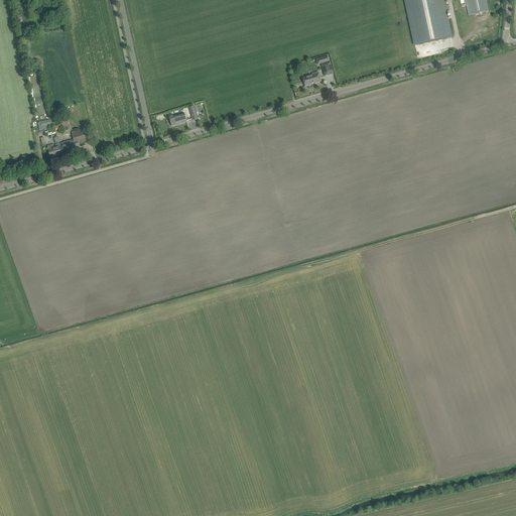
[(405,0),(415,46),(452,38),(446,11),(449,10),(448,5),(445,6),(443,0),(405,0)]
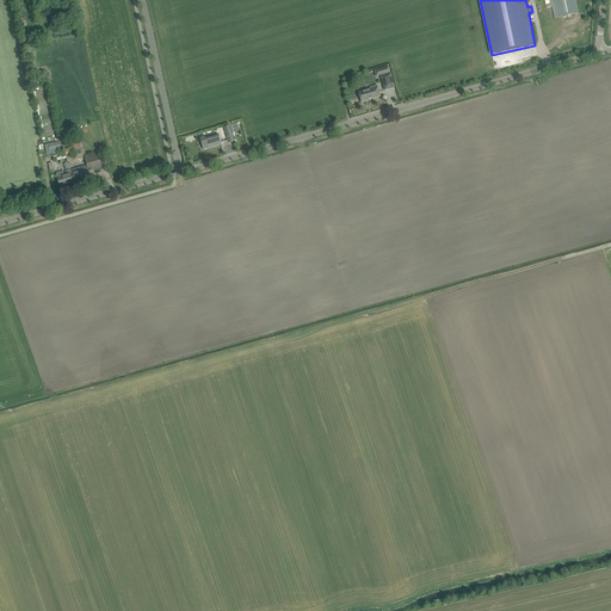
[(550,0),(555,18),(579,13),(575,0),(550,0)]
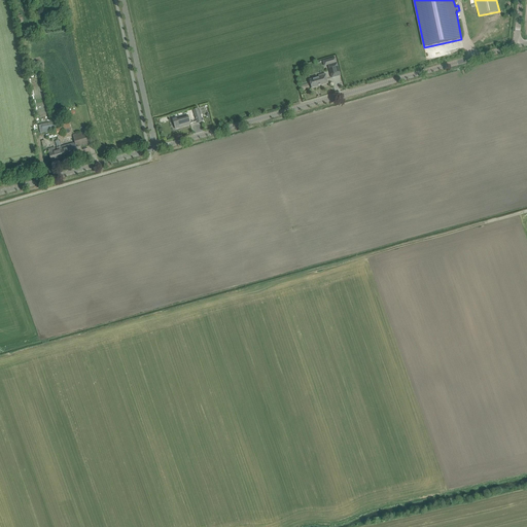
[(340,75),(337,64),(328,66),(331,78),(340,75)]
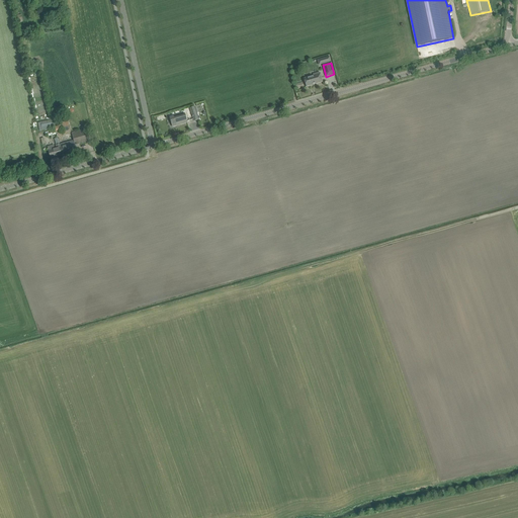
[(304,78),(305,82),(306,87),(323,82),(320,72),(313,74),(313,76),(304,78)]
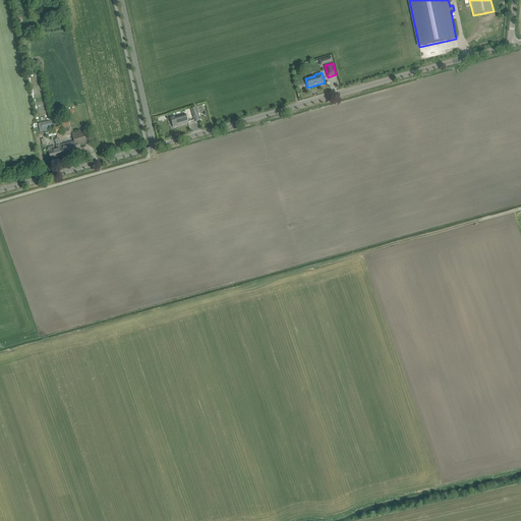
[(183,124),(188,123),(186,114),(171,118),(173,127),(181,125),(181,124),(183,124)]
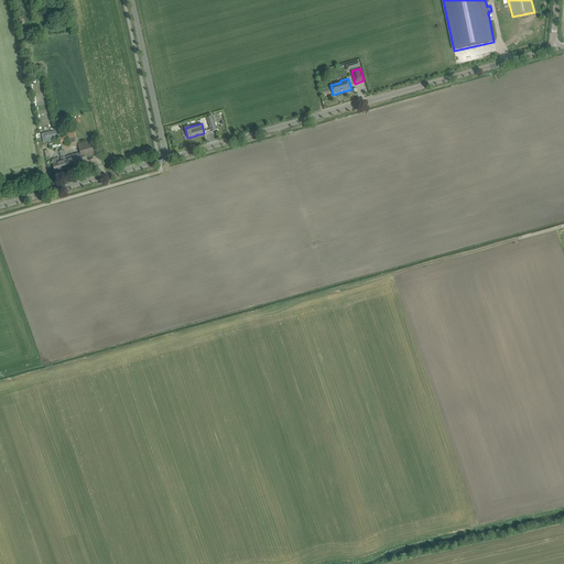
[(51,132),(41,134),(43,142),(53,140),(52,138),(51,132)]
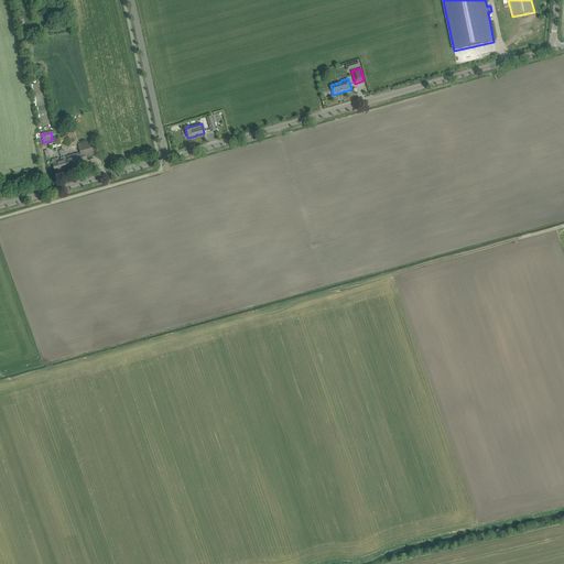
[(64,158),(67,169),(71,167),(71,166),(74,165),(75,166),(79,165),(79,162),(84,161),(83,155),(95,153),(91,143),(78,148),(79,153),(77,154),(64,158)]
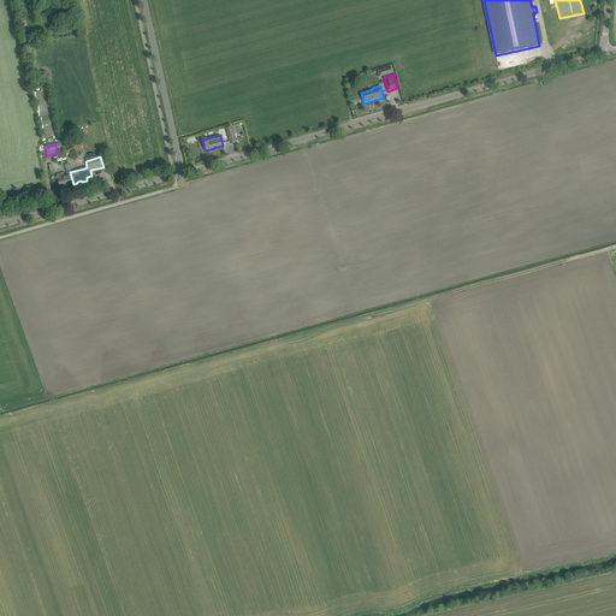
[(73,184),(70,172),(66,173),(67,177),(65,177),(64,172),(55,175),(59,188),(73,184)]
